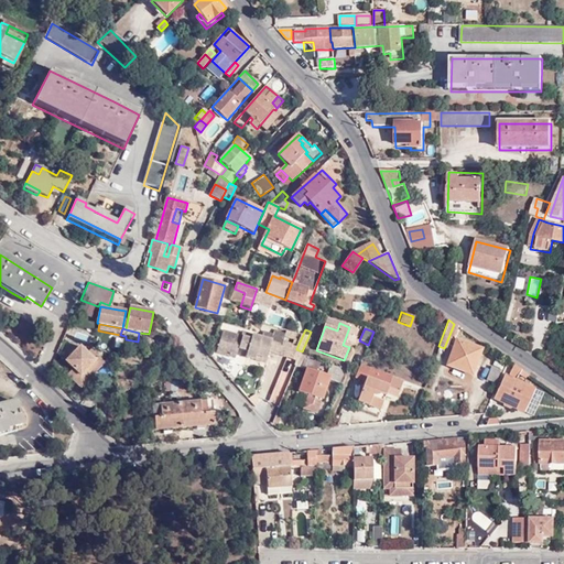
[(236,359),(238,349),(240,344),(249,347),(251,338),(224,331),(216,353),(236,359)]
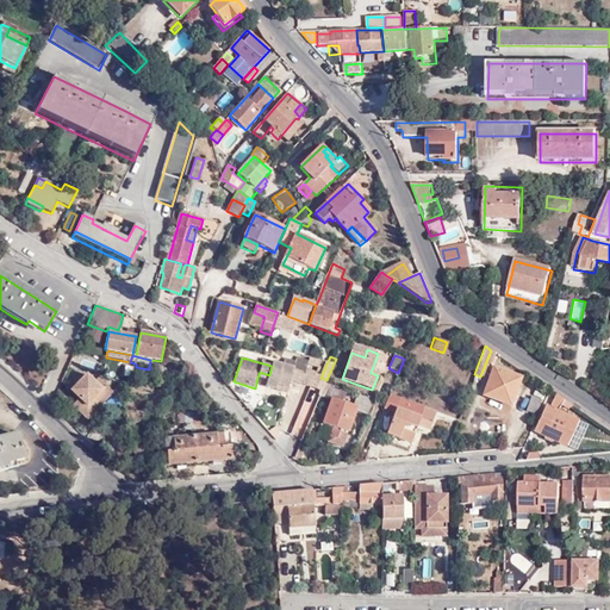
[(266,387),(277,391),(279,381),(290,385),(293,373),(304,375),(309,362),(309,361),(298,358),(297,361),(286,359),(284,366),(273,362),(272,366),(269,375),(267,380),(266,387)]
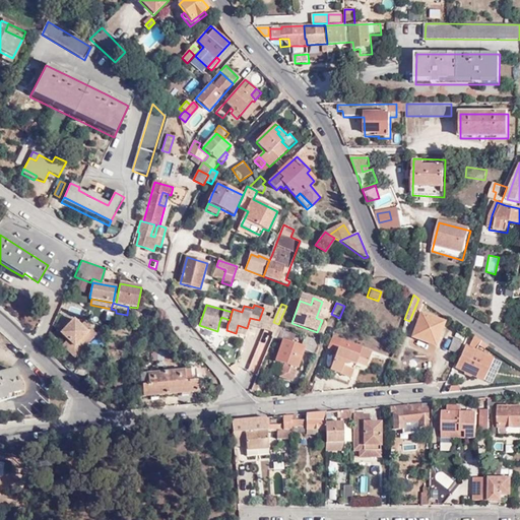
[(263,309),(259,320),(266,323),(269,318),(271,312),(263,309)]
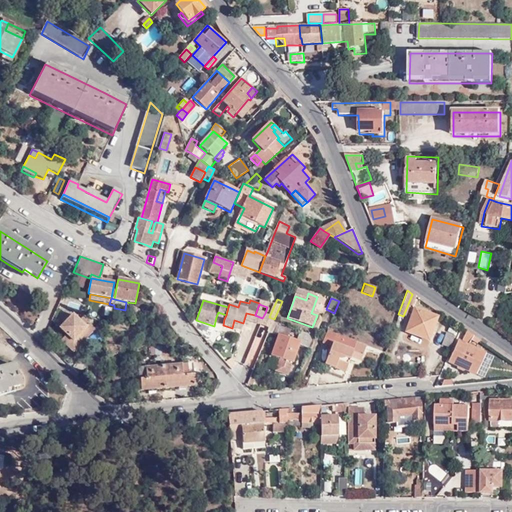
[(265,314),(263,319),(273,323),(274,319),(269,317),(272,310),(268,308),(265,314)]
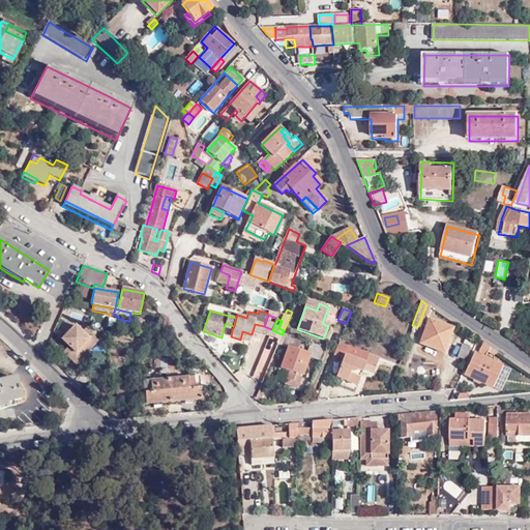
[(419,344),(442,352),(450,329),(428,321),(419,344)]
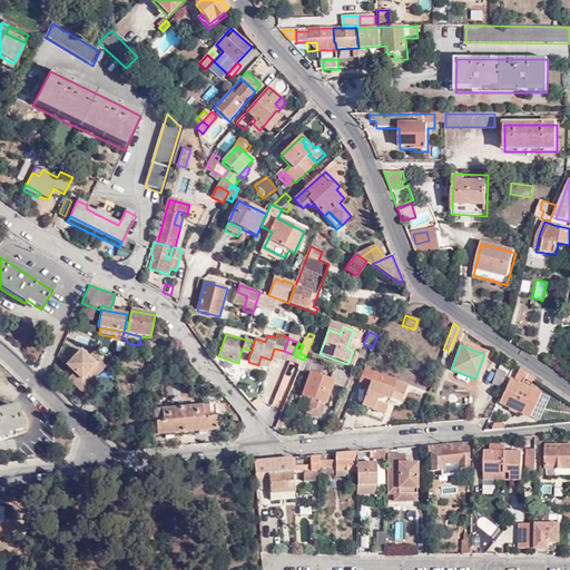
[(79,390),(94,376),(88,371),(97,363),(88,354),(80,347),(62,363),(70,371),(65,376),(79,390)]
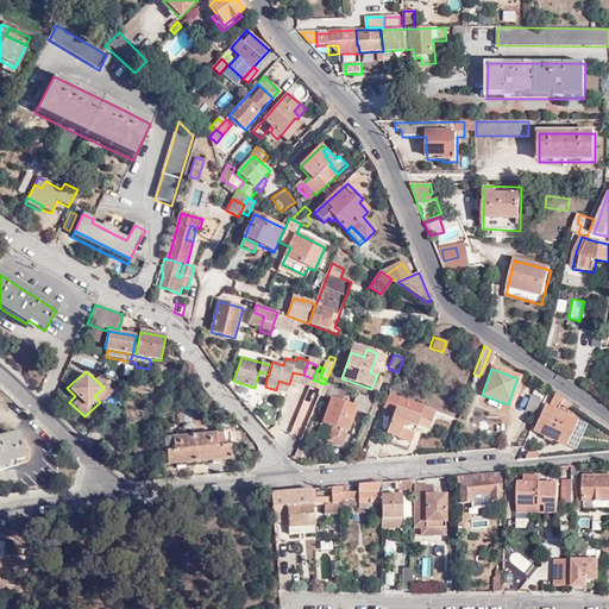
[(94,396),(100,402),(112,390),(98,376),(94,378),(104,388),(94,396)]
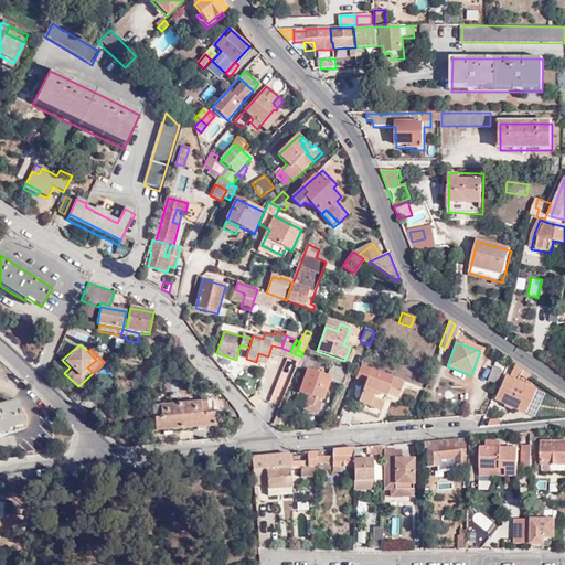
[(256,362),(266,364),(268,356),(258,353),(256,362)]
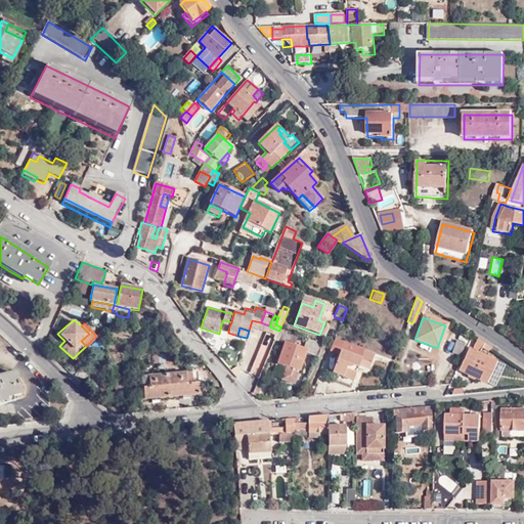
[(286,343),(277,364),(288,367),(284,380),(294,383),(305,352),(315,356),(318,348),(315,343),(307,341),(307,340),(304,349),(295,346),(298,338),(284,333),(280,341),(286,343)]
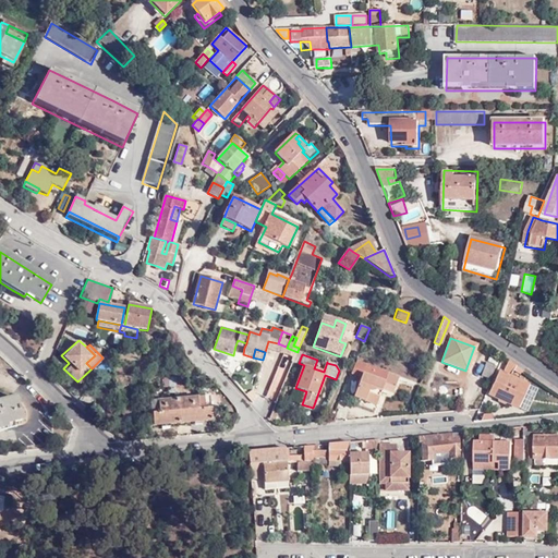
[(278,363),(286,367),(290,359),(282,355),(278,363)]
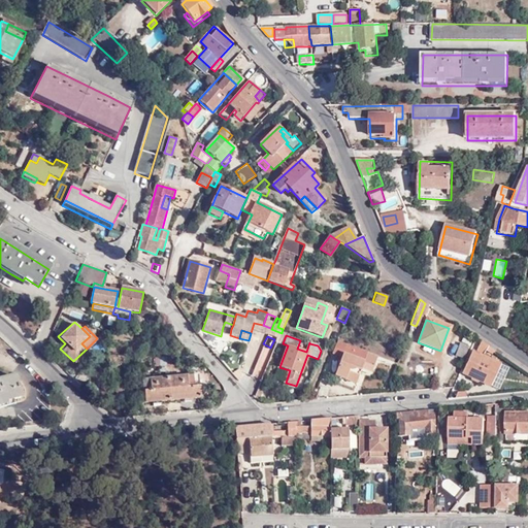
[(337,341),(332,355),(341,359),(334,378),(355,386),(362,367),(364,363),(373,366),(377,357),(367,353),(365,356),(345,349),(347,345),(337,341)]
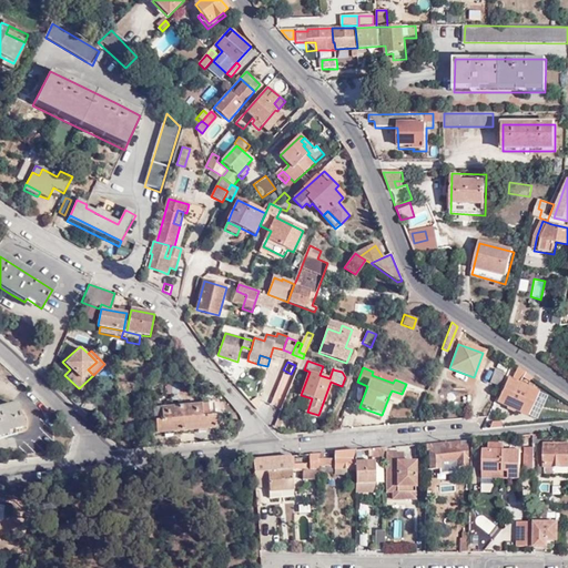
[(521,379),(525,373),(517,367),(511,379),(508,377),(497,401),(526,414),(538,387),(521,379)]
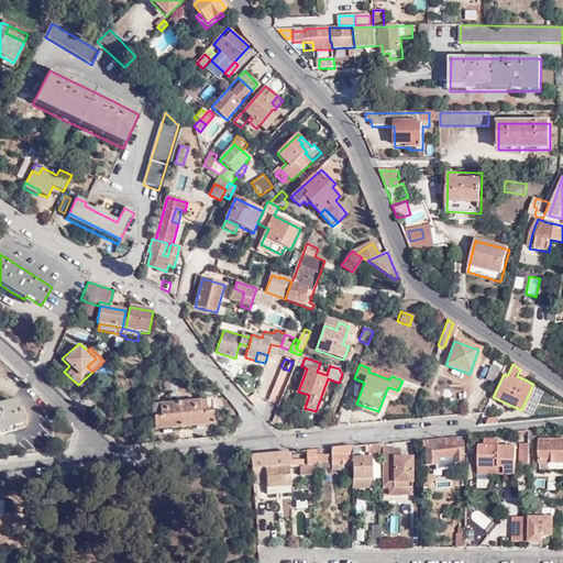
[(485,379),(493,383),(498,370),(490,366),(485,379)]
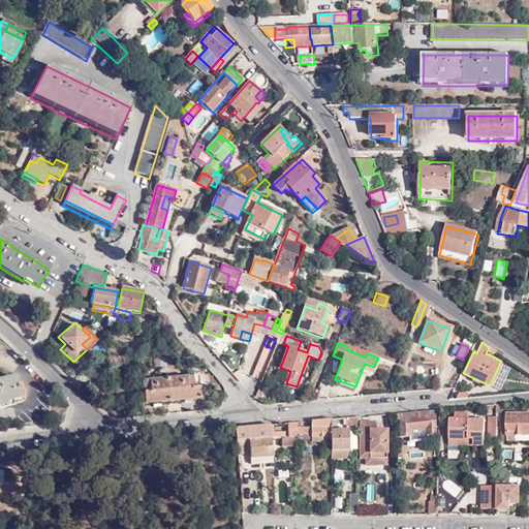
[(103,363),(105,371),(120,365),(117,359),(103,363)]
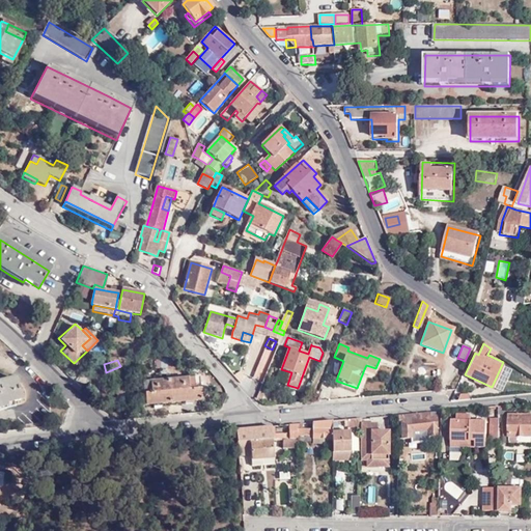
[(145,406),(201,400),(200,380),(194,380),(193,378),(144,382),(145,406)]
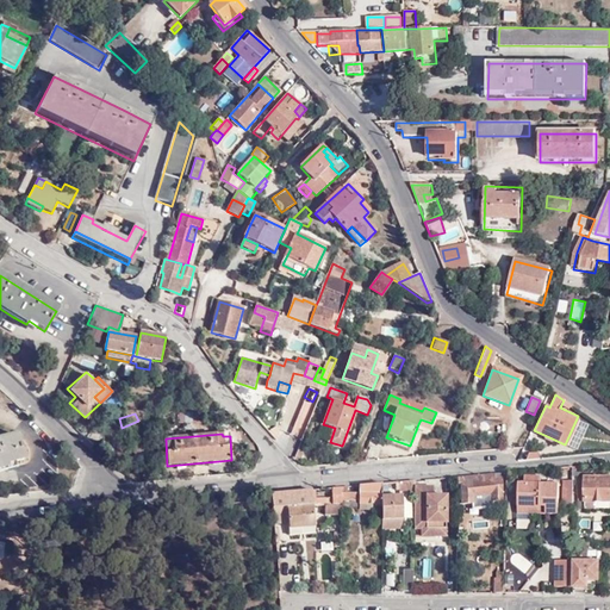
[(0,441),(0,470),(6,468),(5,465),(23,460),(17,436),(0,441)]
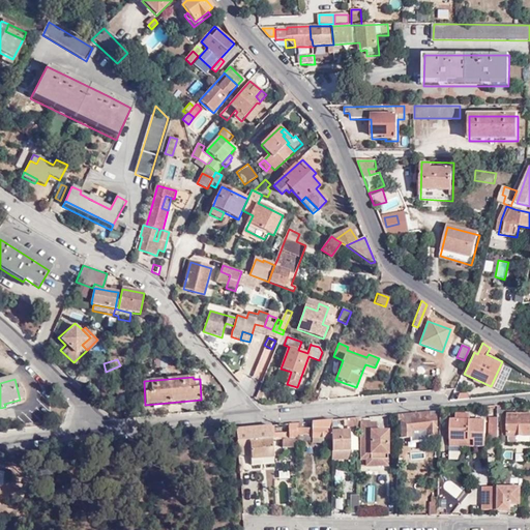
[(430,412),(395,415),(395,421),(399,421),(398,435),(409,435),(409,438),(410,440),(423,440),(427,438),(427,435),(435,436),(436,417),(431,416),(430,412)]
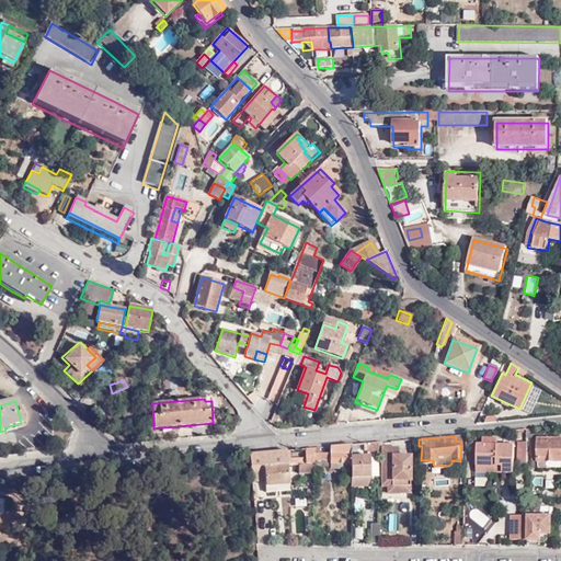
[(489,479),(489,472),(489,467),(503,467),(503,472),(514,472),(514,446),(497,446),(497,439),(483,439),(483,445),(477,445),(477,478),(489,479)]
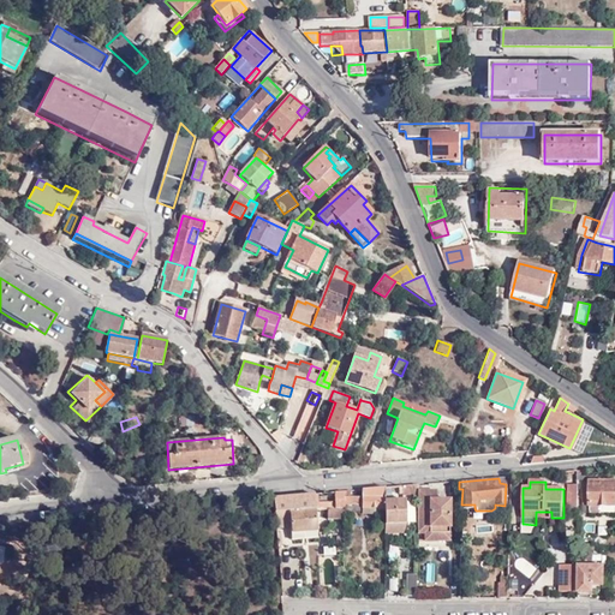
[(590,513),(601,513),(602,506),(614,506),(614,483),(583,483),(583,506),(590,506),(590,513)]
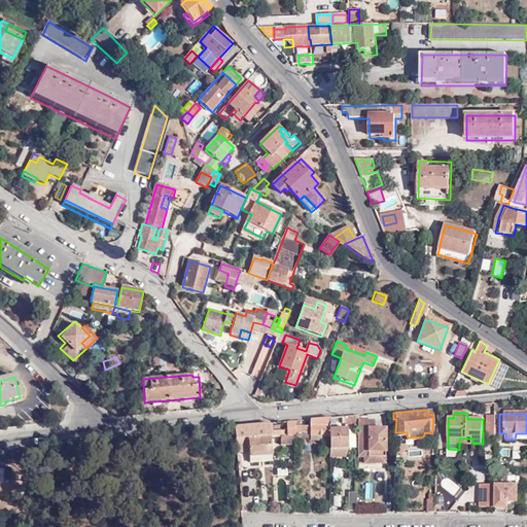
[(494,436),(495,415),(487,415),(486,436),(494,436)]
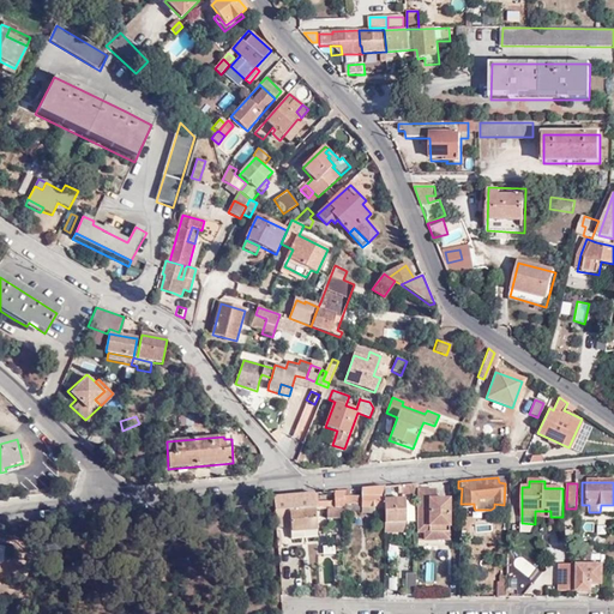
[(349,492),(344,492),(344,503),(361,504),(362,506),(384,507),(384,500),(384,488),(361,491),(361,498),(349,498),(349,492)]
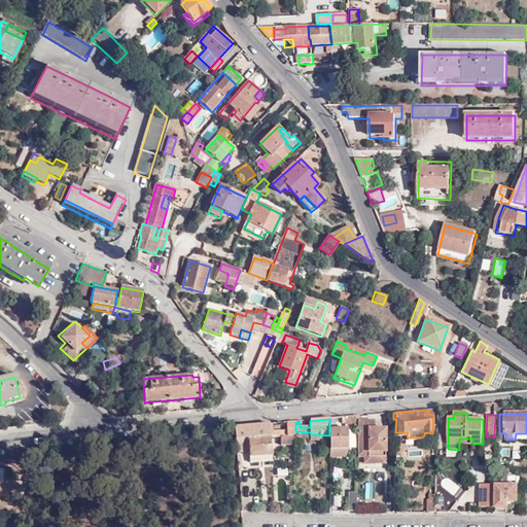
[(295,422),(286,423),(286,436),(295,435),(295,431),(295,422)]
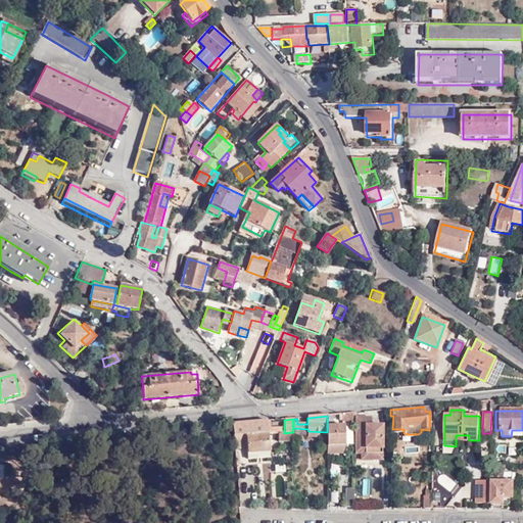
[(354,420),(354,421),(353,457),(361,457),(361,463),(381,463),(382,428),(371,428),(371,420),(354,420)]
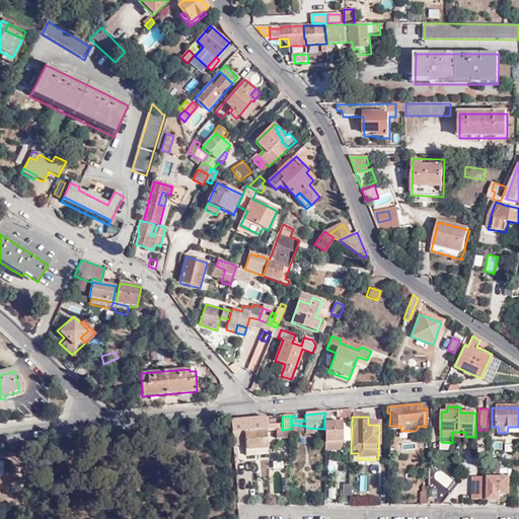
[(265,418),(230,421),(232,434),(266,431),(265,418)]
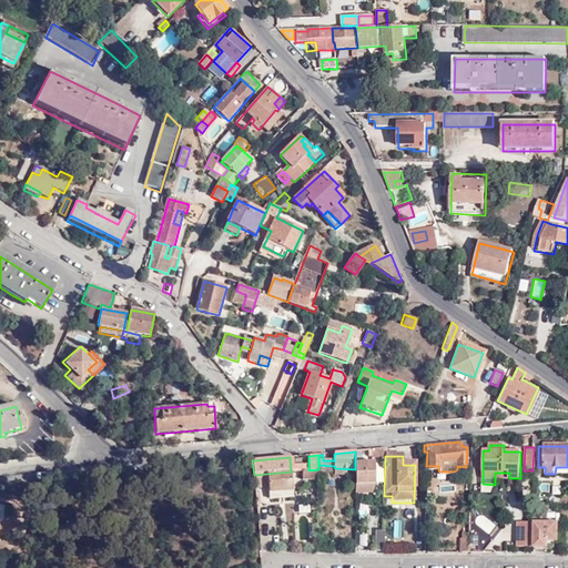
[(376,464),(355,463),(355,469),(355,484),(375,484),(376,464)]
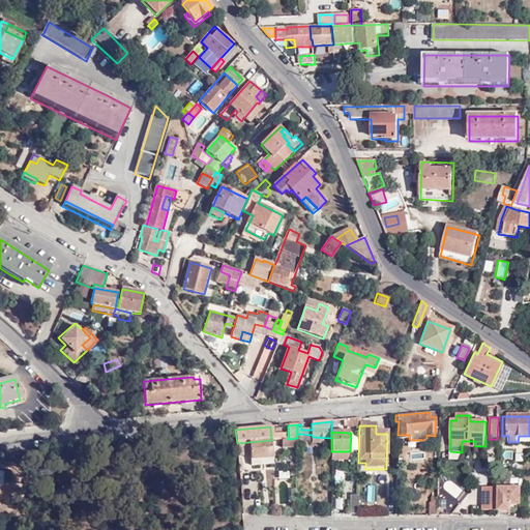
[(288,439),(282,440),(282,448),(296,447),(297,438),(288,439)]
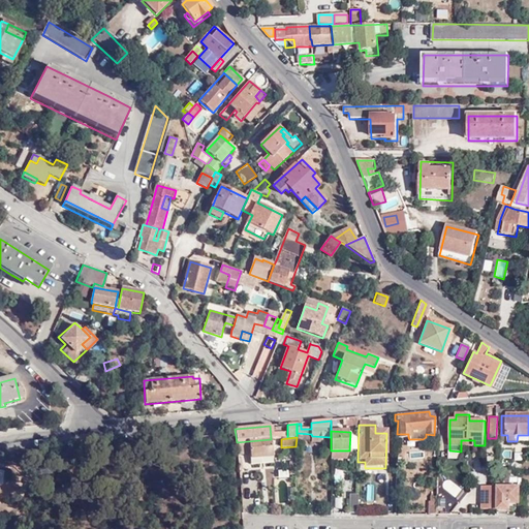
[(271,439),(237,442),(238,455),(250,454),(251,465),(273,463),(271,439)]
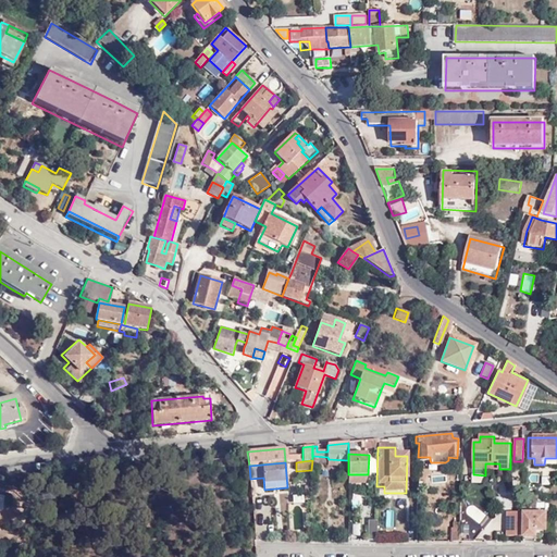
[(520,510),(507,510),(506,535),(520,535),(520,510)]
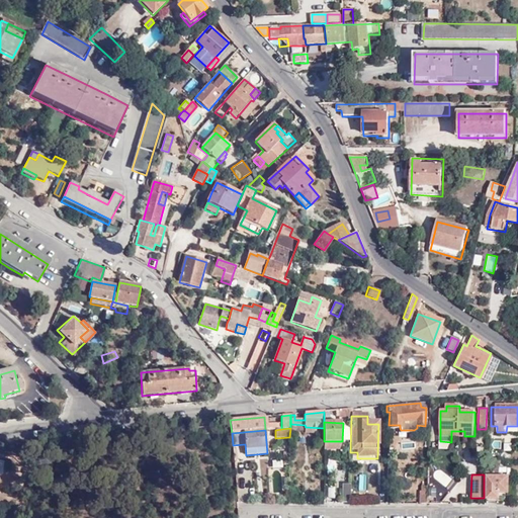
[(508,476),(487,476),(487,502),(497,502),(498,493),(508,493),(508,476)]
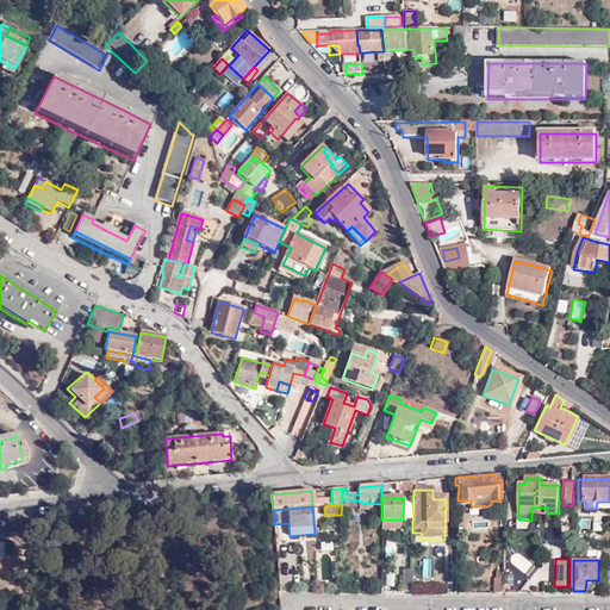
[(493,579),(493,593),(503,593),(504,571),(496,571),(496,579),(493,579)]
